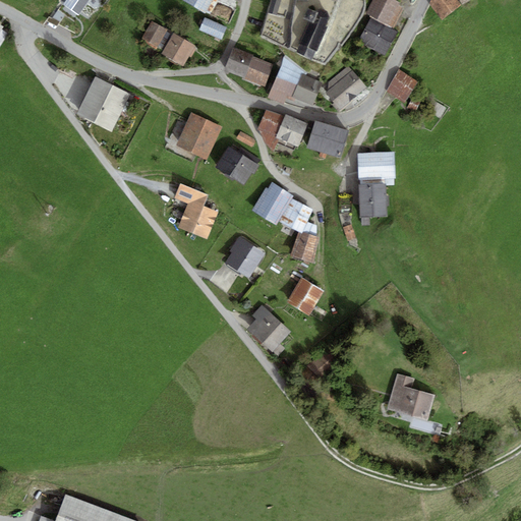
[(65,0),(62,6),(77,17),(89,0),(65,0)]
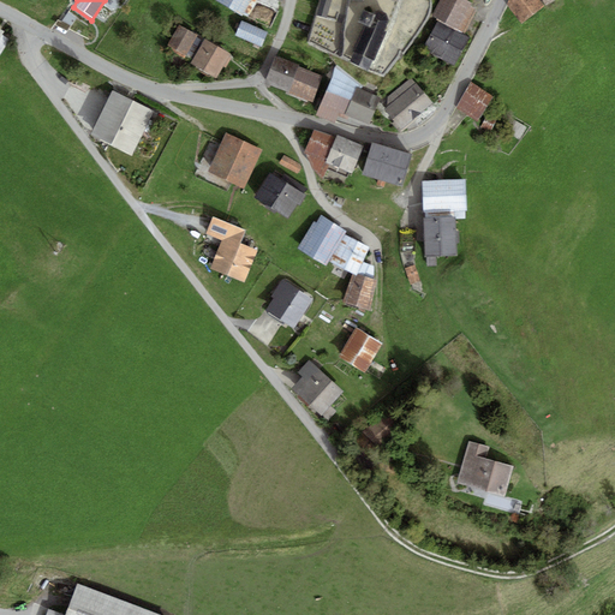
[(251,0),(214,0),(243,16),(251,0)]
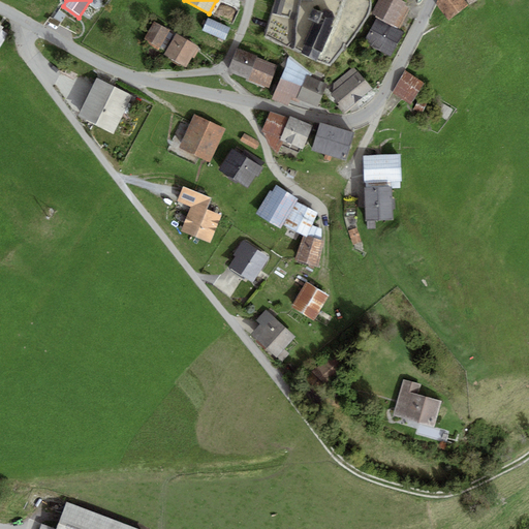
[(406,3),(400,0),(378,0),(372,13),(377,17),(395,26),(405,6),(406,3)]
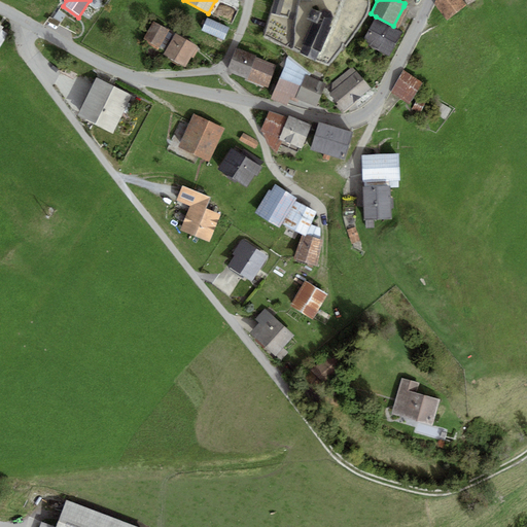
[(467,5),(462,0),(435,0),(434,4),(448,21),(467,5)]
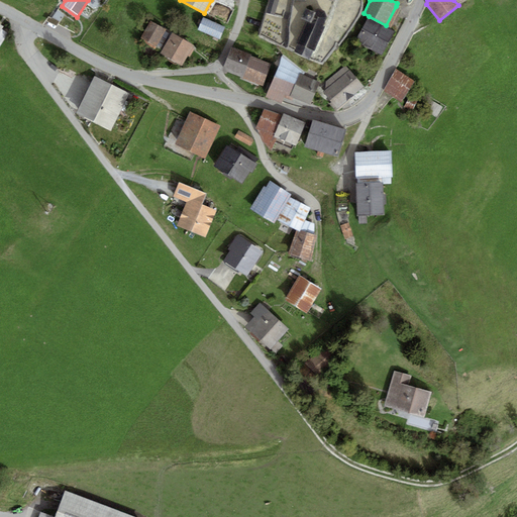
[(277,7),(268,4),(266,13),(275,16),(277,7)]
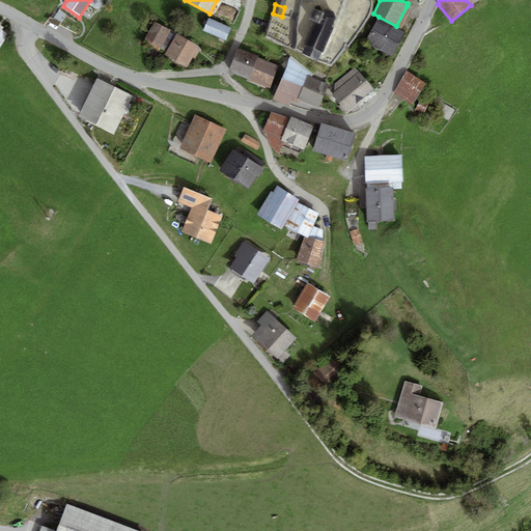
[(79,18),(63,6),(55,18),(61,22),(64,18),(74,25),(79,18)]
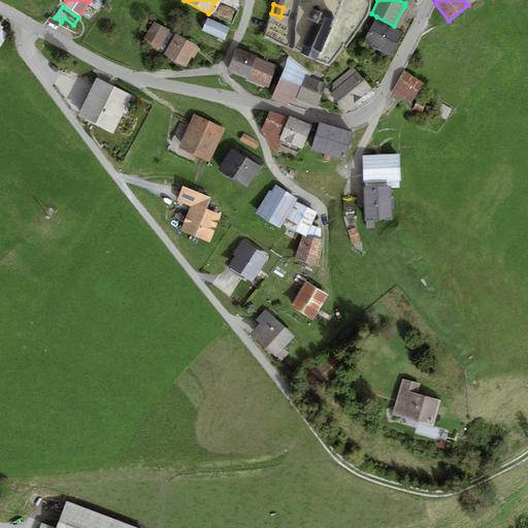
[(409,8),(404,6),(394,26),(398,28),(409,8)]
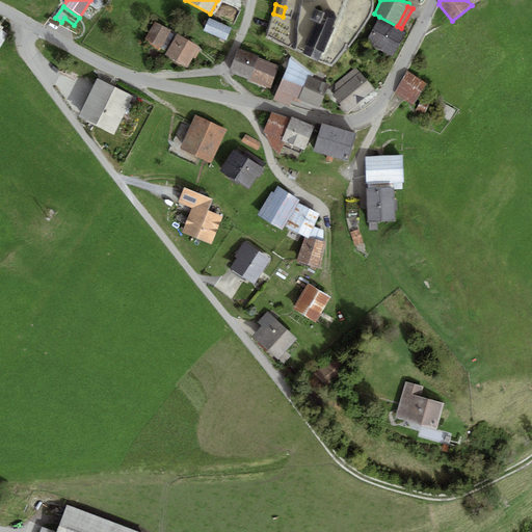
[(314,21),(304,44),(306,45),(322,52),(324,53),(335,27),(333,26),(337,17),(334,11),(327,8),(323,11),(314,7),(309,19),(314,21)]
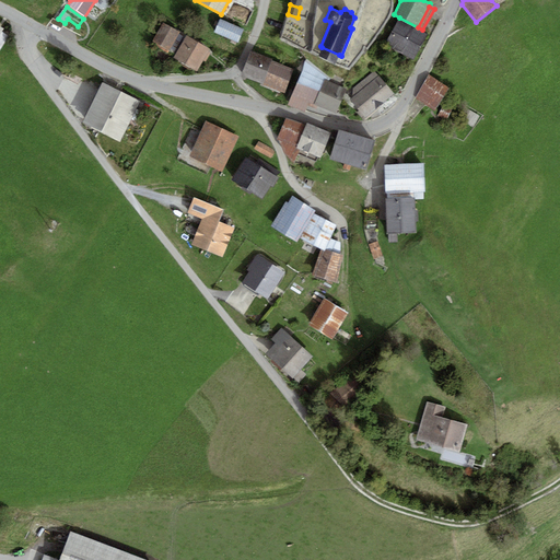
[(418,27),(399,18),(384,45),(413,60),(428,34),(422,31),(422,30),(418,27)]
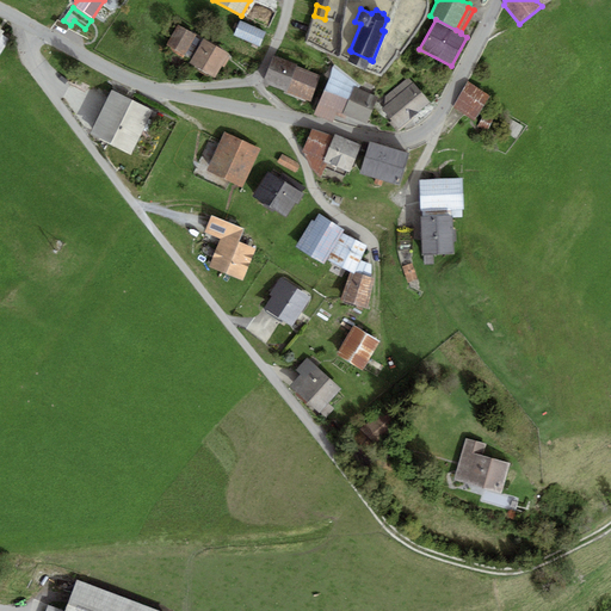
[(266,32),(240,20),(233,36),(259,47),(266,32)]
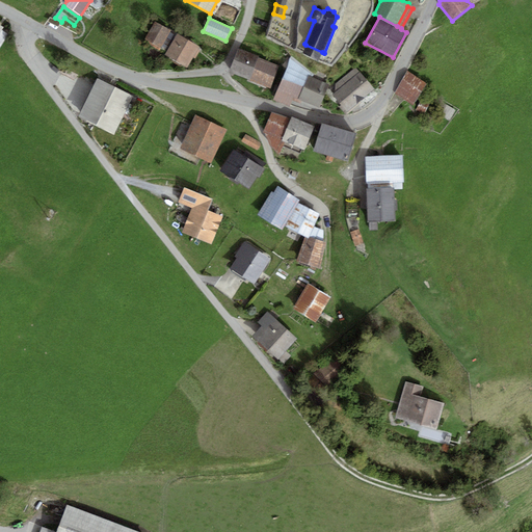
[(170,30),(155,22),(144,40),(160,49),(170,30)]
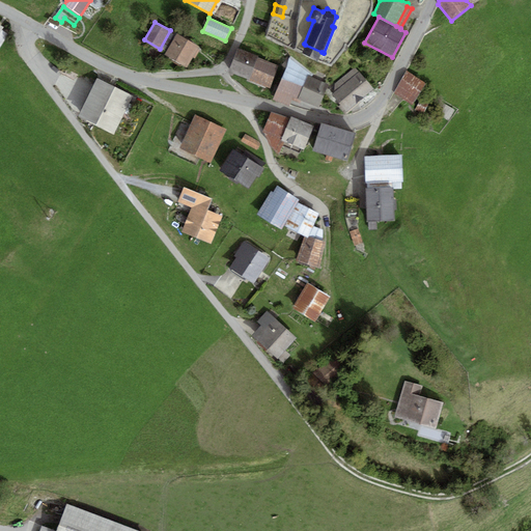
[(5,27),(0,24),(0,48),(8,33),(3,30),(5,27)]
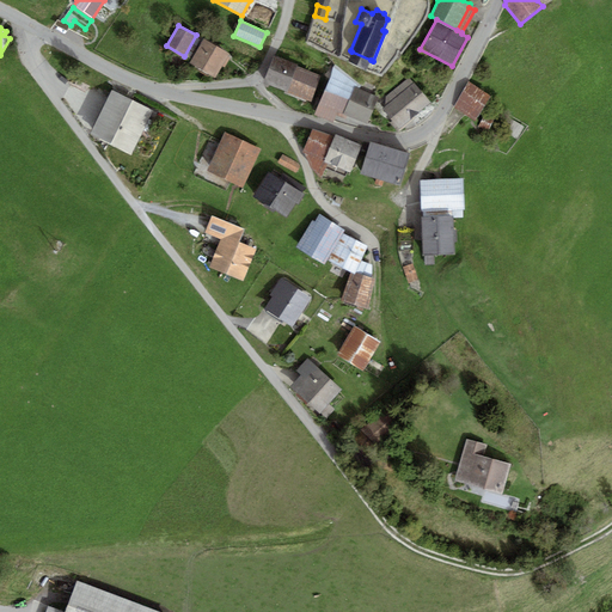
[(230,54),(203,38),(190,63),(215,78),(230,54)]
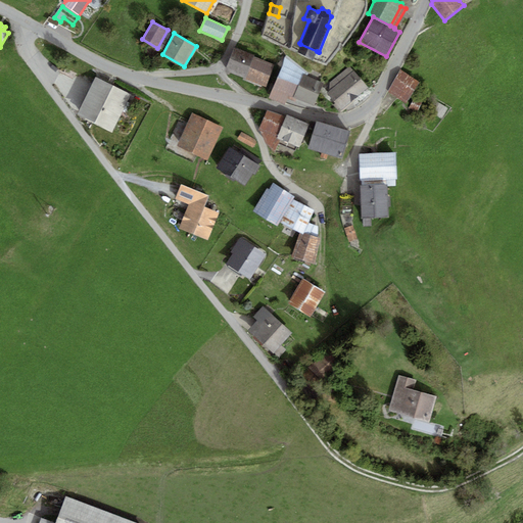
[(317,51),(300,44),(297,51),(314,60),(317,51)]
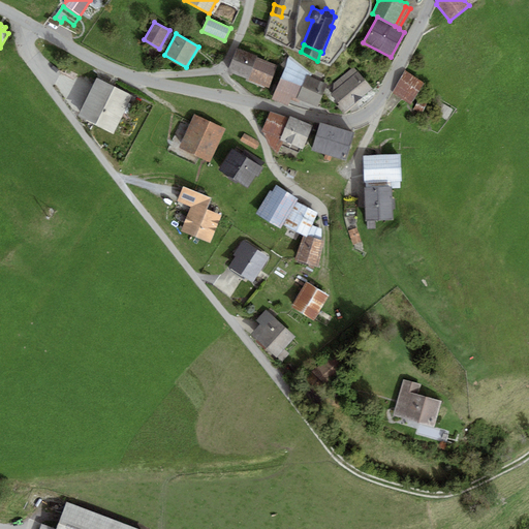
[(257,56),(237,48),(227,71),(248,80),(256,57),(257,56)]
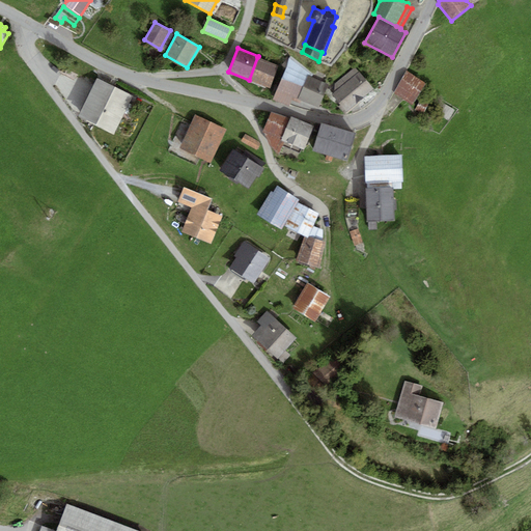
[(289,58),(286,66),(313,77),(313,75),(290,56),(289,58)]
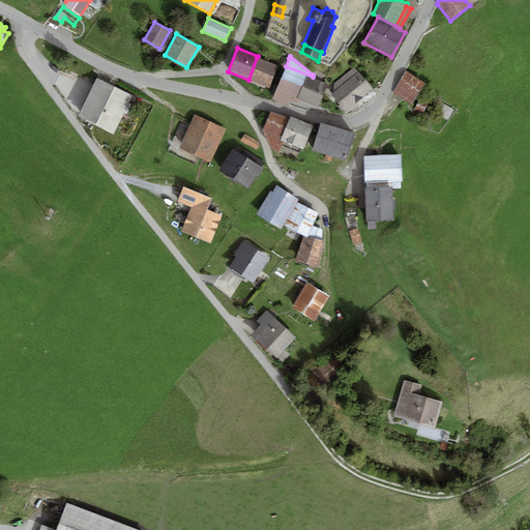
[(278,65),(257,57),(248,80),(269,88),(278,65)]
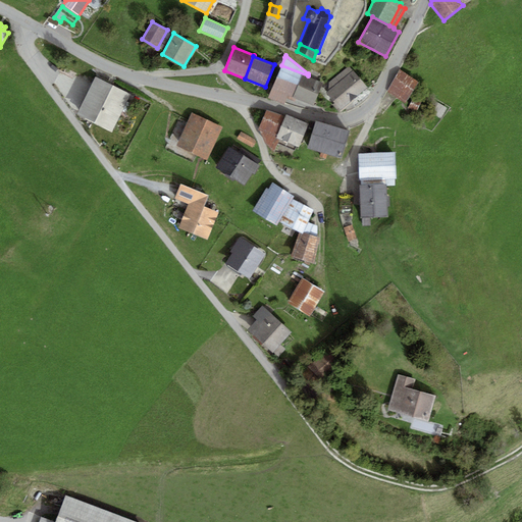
[(308,75),(281,65),(268,98),(284,104),(286,98),(296,101),(297,99),(314,106),(324,83),(308,75)]
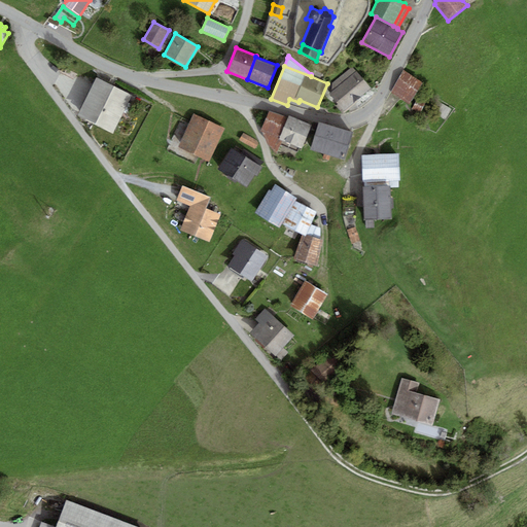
[(371,89),(352,66),(332,83),(332,91),(328,94),(338,104),(336,106),(343,114),(359,102),(357,100),(371,89)]
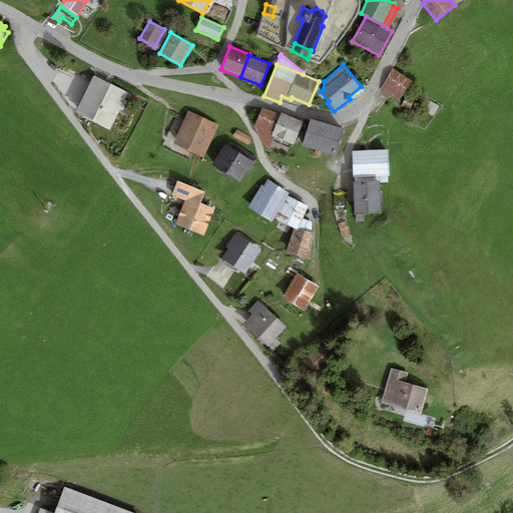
[(411,80),(393,69),(380,90),(398,101),(411,80)]
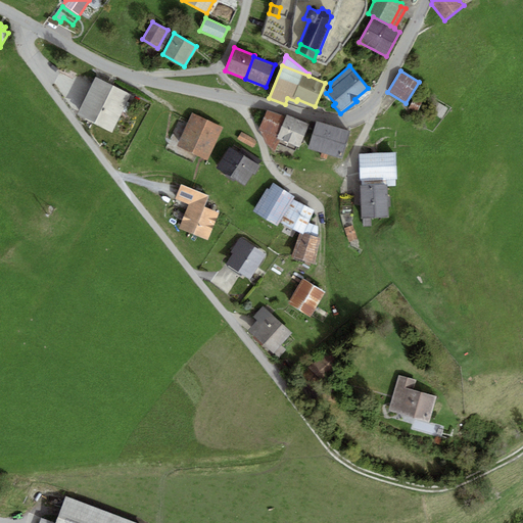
[(131,95),(96,78),(78,113),(112,131),(131,95)]
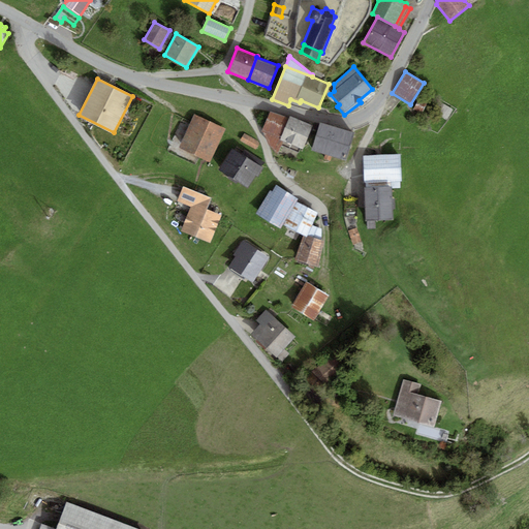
[(427,103),(418,100),(413,110),(422,114),(427,103)]
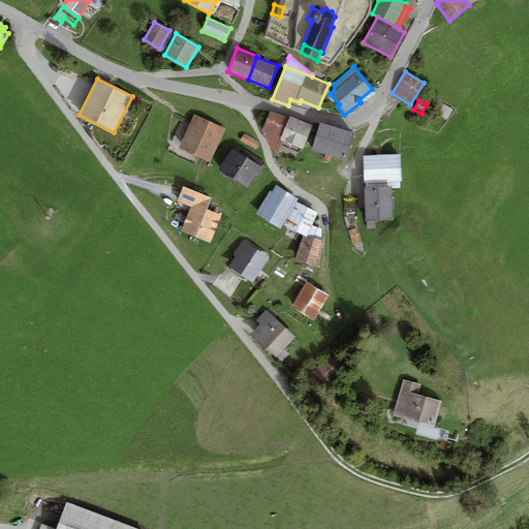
[(280,139),(289,118),(270,111),(261,131),(262,132),(269,145),(278,154),(281,146),(283,141),(280,139)]
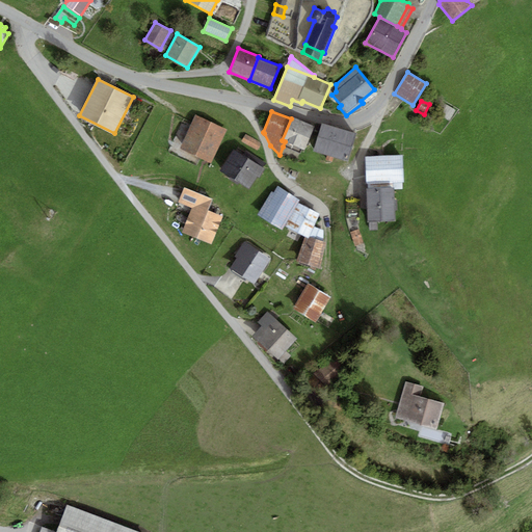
[(227,129),(196,114),(180,147),(210,162),(227,129)]
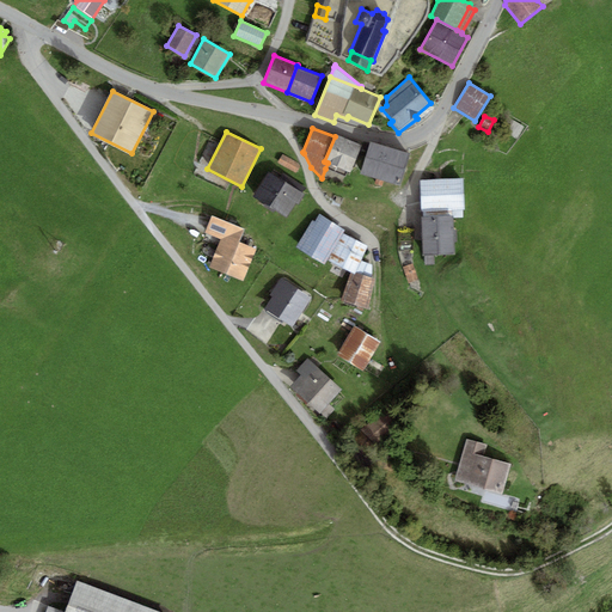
[(362,145),(336,134),(335,136),(324,161),(328,163),(348,171),(350,172),(362,145)]
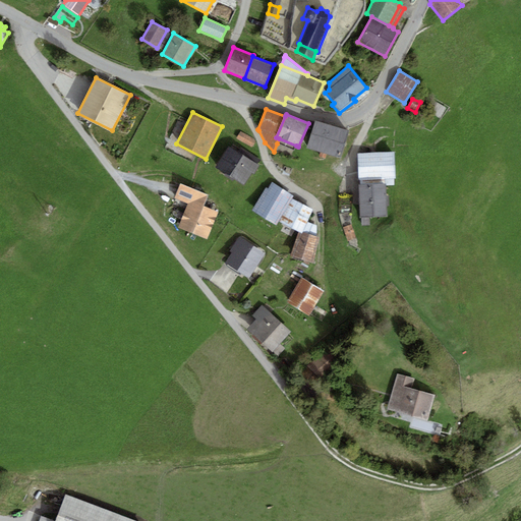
[(349,129),(315,120),(306,148),(341,158),(349,129)]
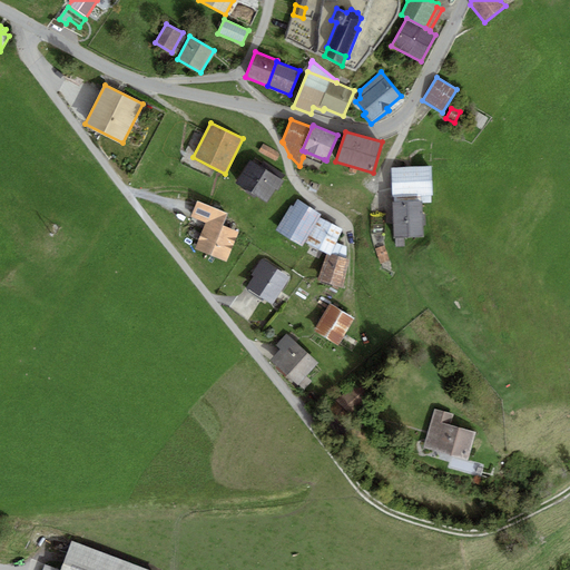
[(281,154),(263,144),(258,151),(276,161),(281,154)]
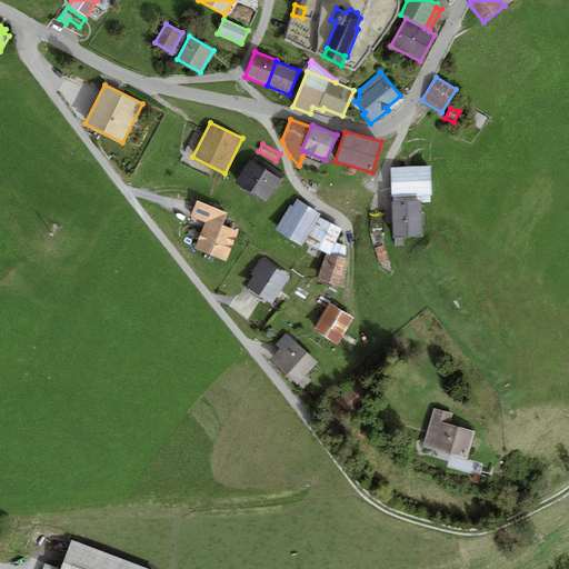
[(323,159),(305,151),(302,157),(321,165),(323,159)]
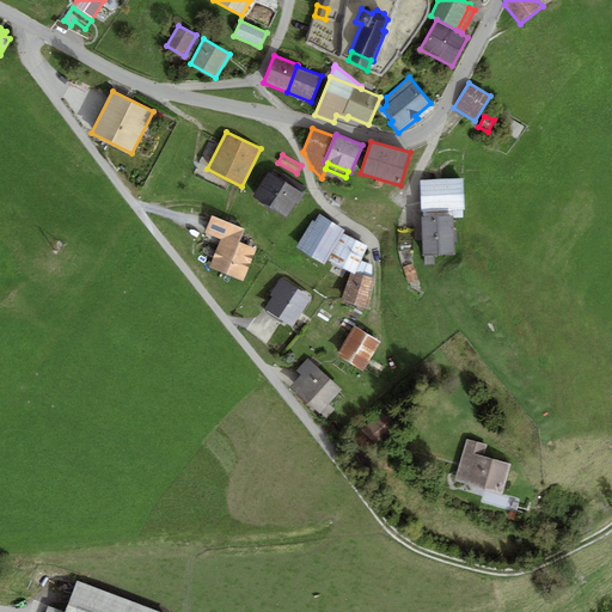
[(299,204),(305,195),(303,193),(280,178),(268,171),(251,197),(287,219),(297,203),(299,204)]
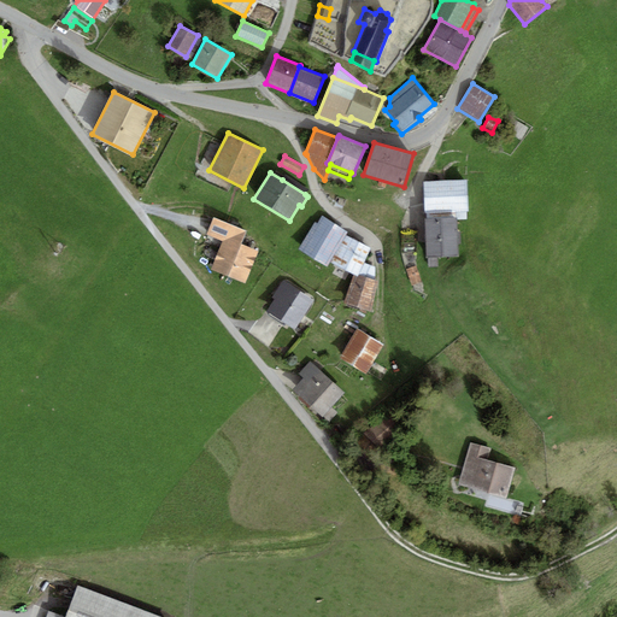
[(285,175),(282,180),(305,194),(309,189),(285,175)]
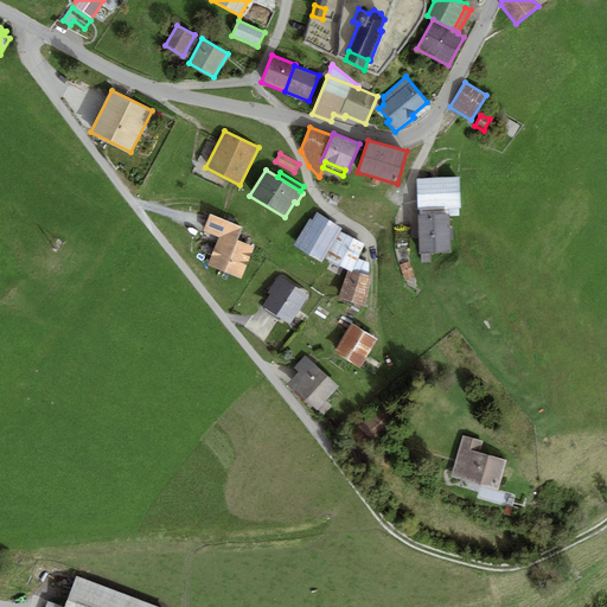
[(460,176),(416,178),(417,209),(420,210),(459,208),(461,206),(460,176)]
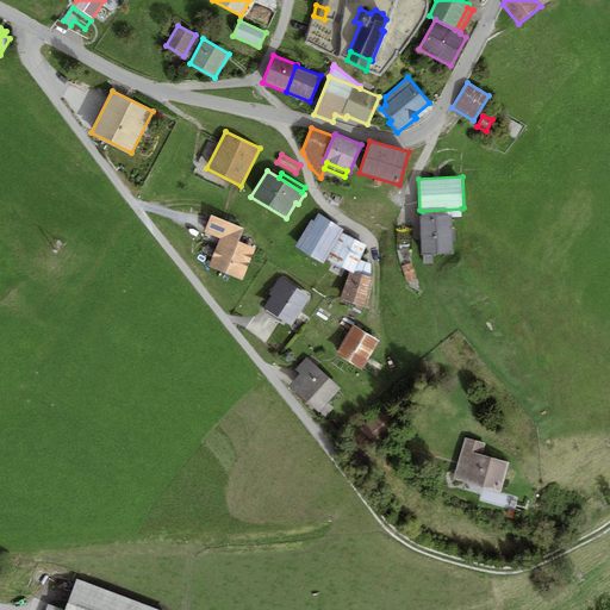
[(461,217),(461,209),(422,211),(422,216),(419,216),(421,255),(423,255),(434,255),(454,254),(453,217),(461,217)]
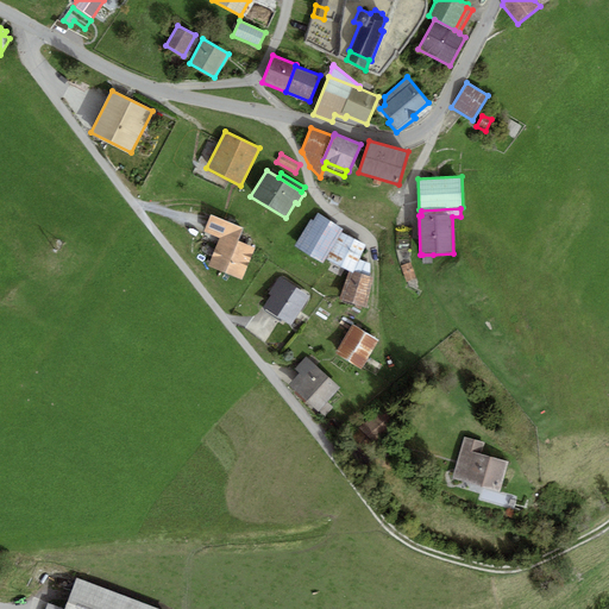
[(344,228),(318,213),(314,220),(311,219),(295,245),(322,262),(341,231),(344,228)]
